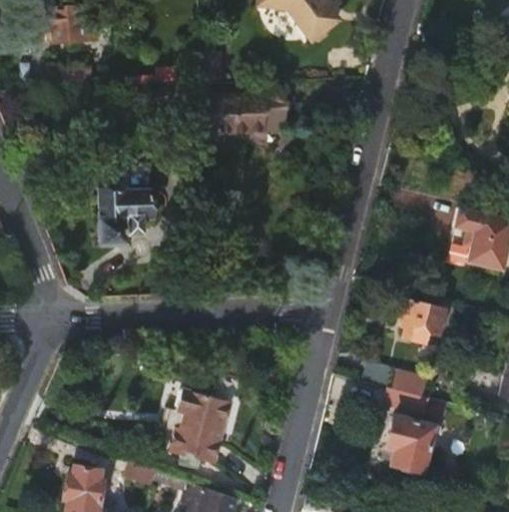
[(260,0),(259,6),(289,10),(314,41),(315,40),(322,41),(330,35),(331,28),(341,19),(334,11),(337,9),(331,1),(331,0),(260,0)]
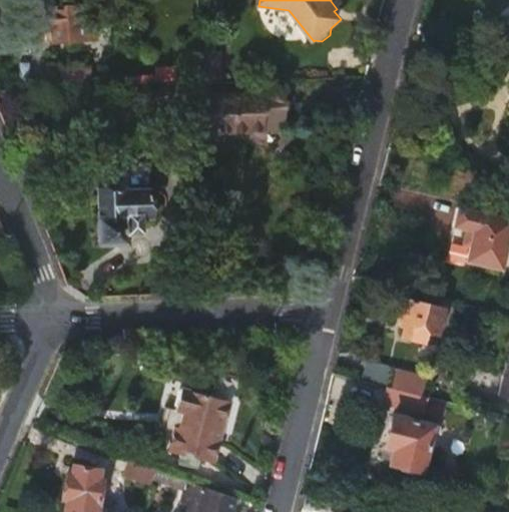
[(56,30),(56,39),(95,36),(93,21),(85,20),(83,5),(47,9),(48,29),(56,30)]
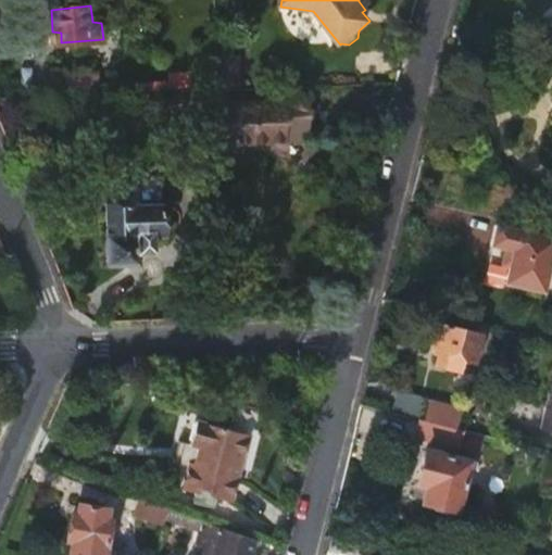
[(220,59),(222,91),(242,90),(241,58),(220,59)]
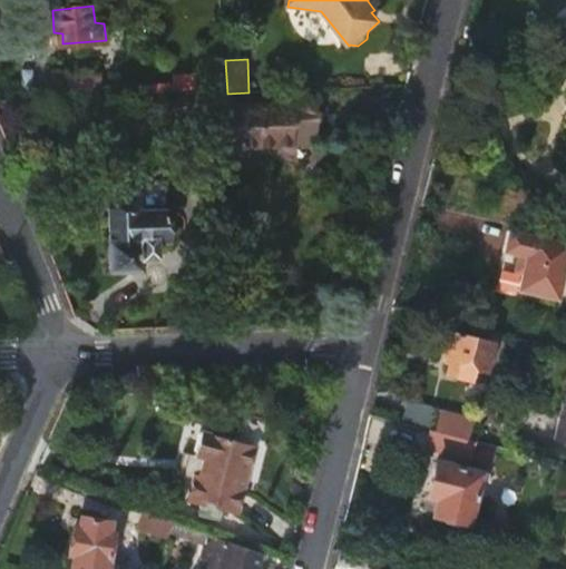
[(179,95),(198,95),(198,74),(176,75),(177,84),(177,95),(179,95)]
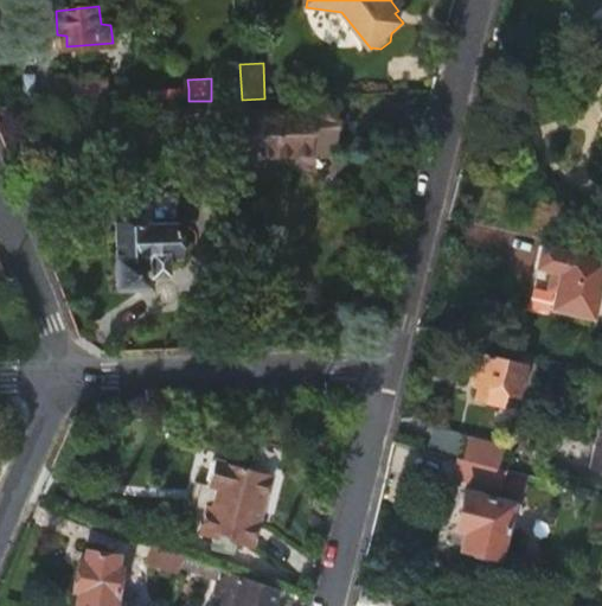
[(145,103),(189,101),(189,89),(145,91),(145,103)]
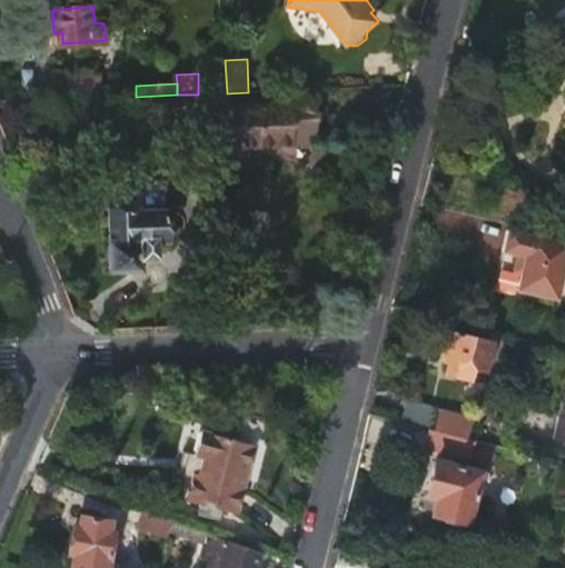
[(180,111),(208,110),(208,93),(198,95),(179,95),(180,111)]
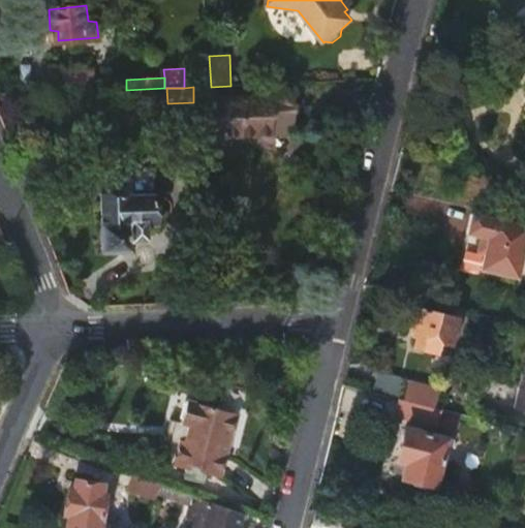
[(206,101),(208,140),(273,137),(273,132),(295,131),(292,97),(206,101)]
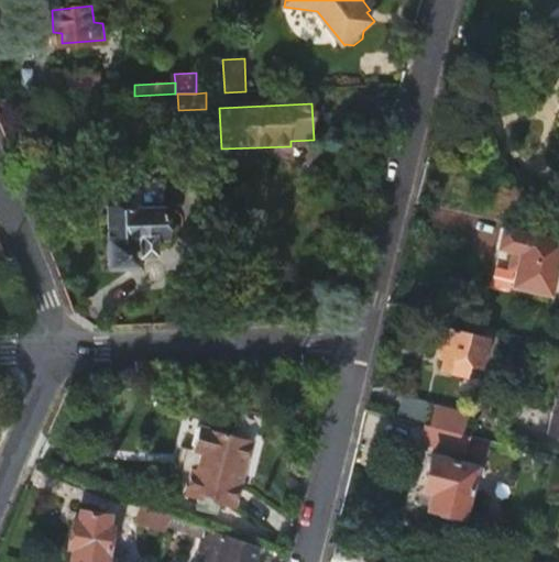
[(168,238),(168,183),(140,183),(140,210),(116,210),(116,241),(112,241),(113,266),(138,265),(138,254),(150,254),(150,238),(168,238)]
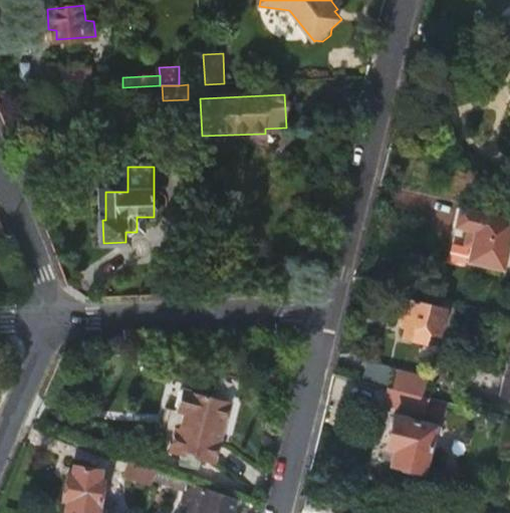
[(509,221),(463,210),(458,229),(472,233),(468,247),(474,248),(470,264),(505,273),(509,255),(509,221)]
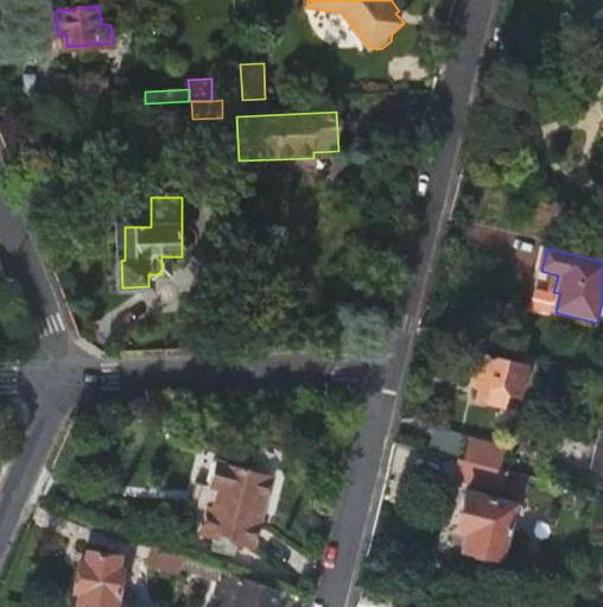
[(0,286),(13,283),(4,260),(0,261),(0,286)]
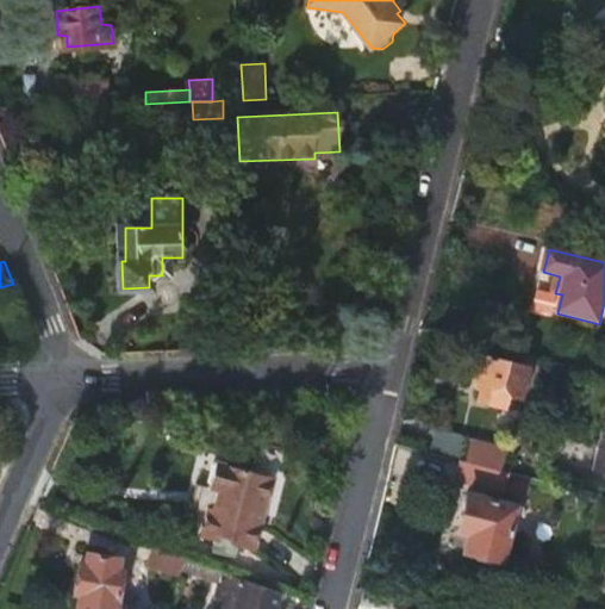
[(505,347),(501,359),(529,367),(532,367),(536,355),(505,347)]
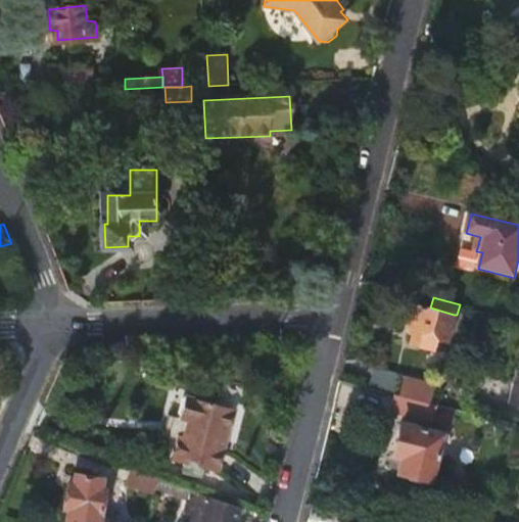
[(454,315),(430,307),(417,304),(411,326),(426,330),(423,344),(434,347),(436,337),(447,339),(454,315)]
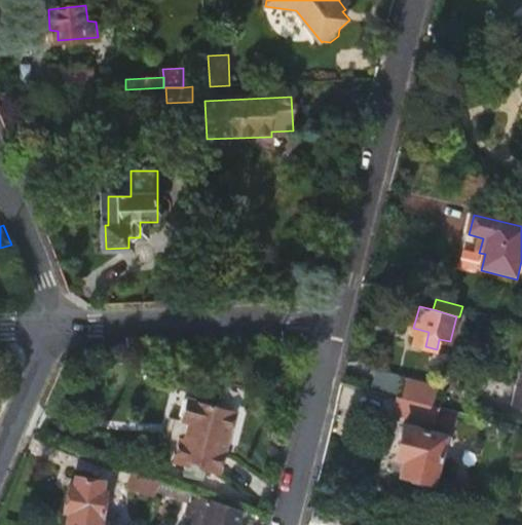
[(407,398),(439,406),(444,385),(411,378),(407,398)]
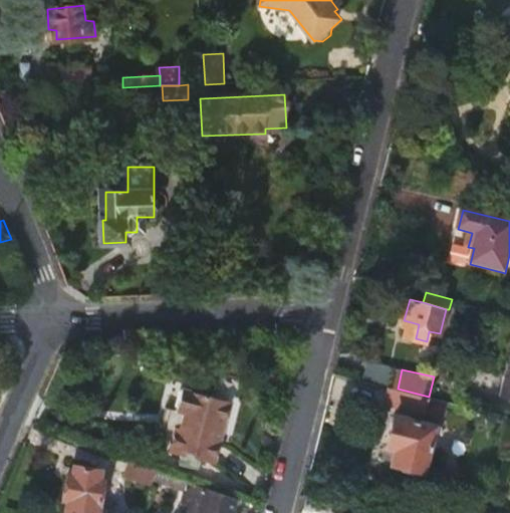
[(172,452),(218,463),(233,401),(184,390),(179,411),(187,413),(184,429),(178,427),(172,452)]
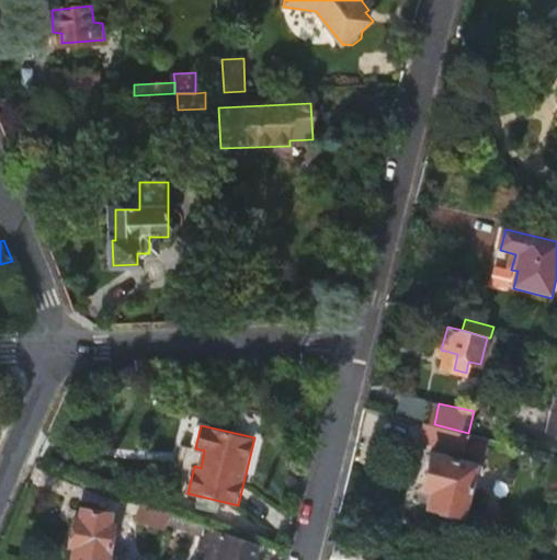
[(478,465),(434,453),(427,487),(435,489),(432,505),(467,514),(478,465)]
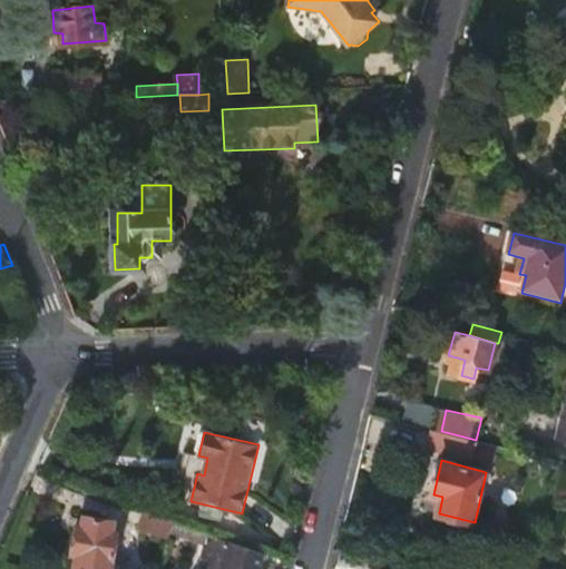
[(157,531),(174,538),(179,519),(163,513),(157,531)]
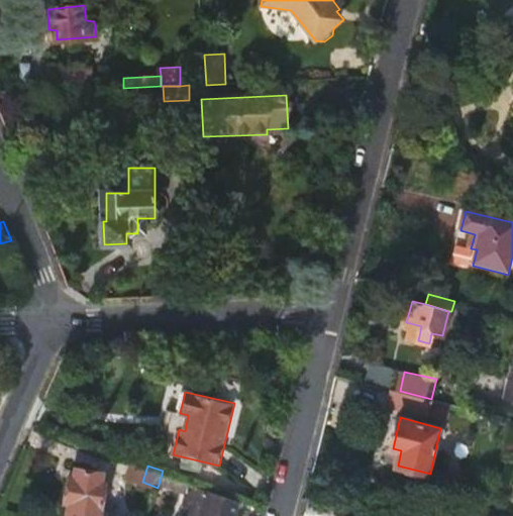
[(108,473),(84,467),(82,476),(76,475),(70,498),(75,500),(71,515),(102,515),(110,484),(106,483),(108,473)]
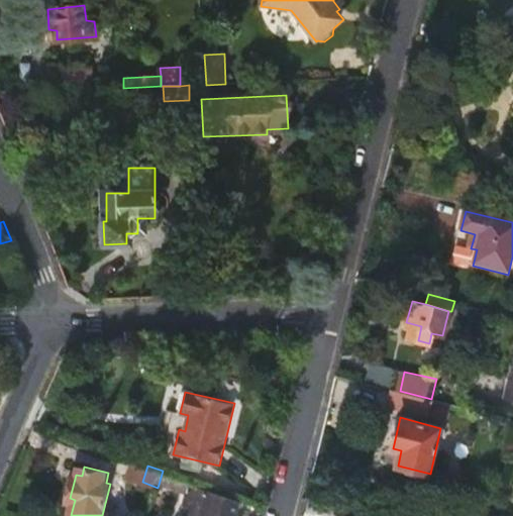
[(233,515),(238,499),(207,487),(203,500),(206,502),(202,515),(233,515)]
